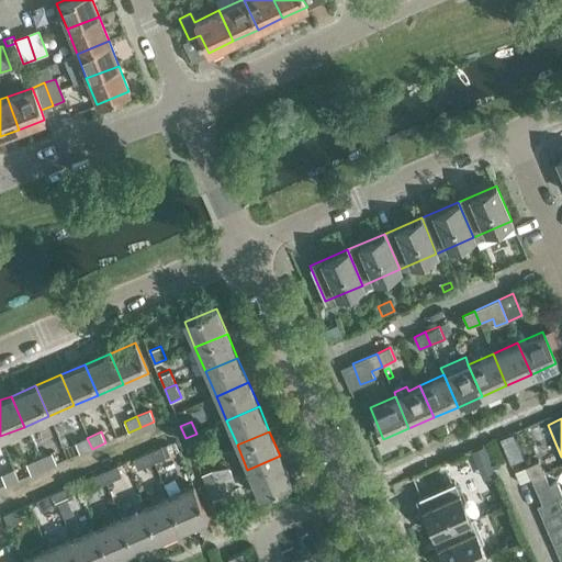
[(197,434),(186,438),(191,452),(202,447),(197,434)]
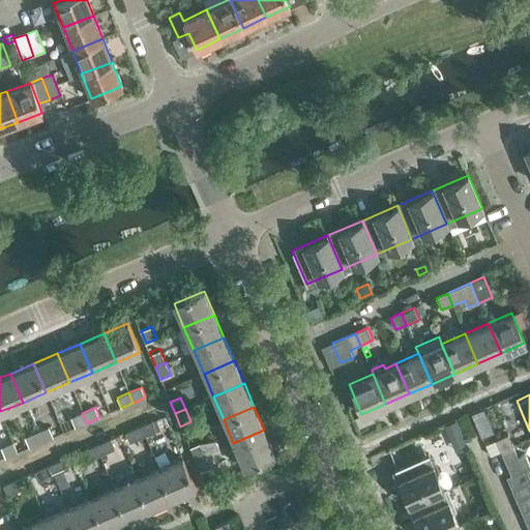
[(87,423),(82,413),(70,417),(75,429),(87,423)]
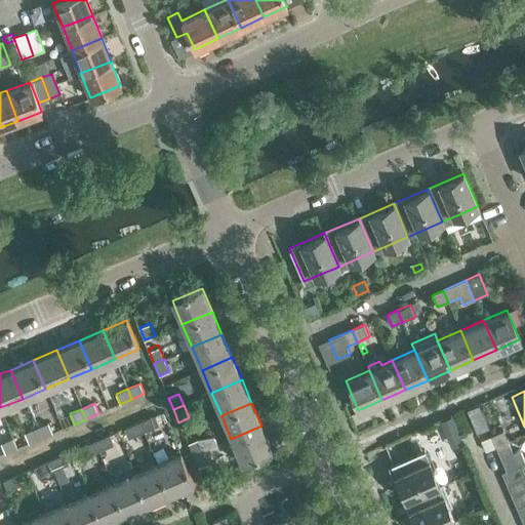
[(485,412),(473,417),(476,426),(478,430),(487,426),(490,425),(485,412)]
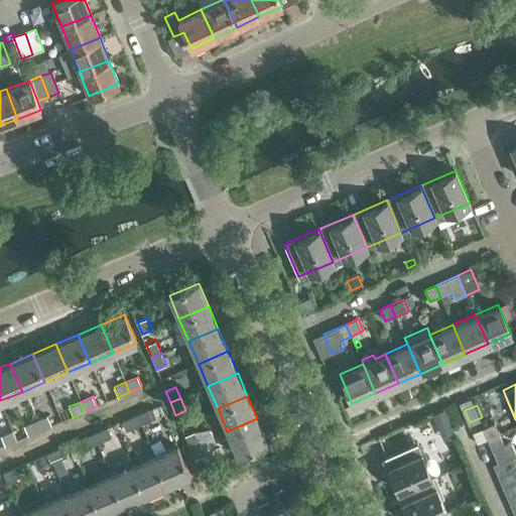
[(445,408),(433,413),(438,426),(450,421),(445,408)]
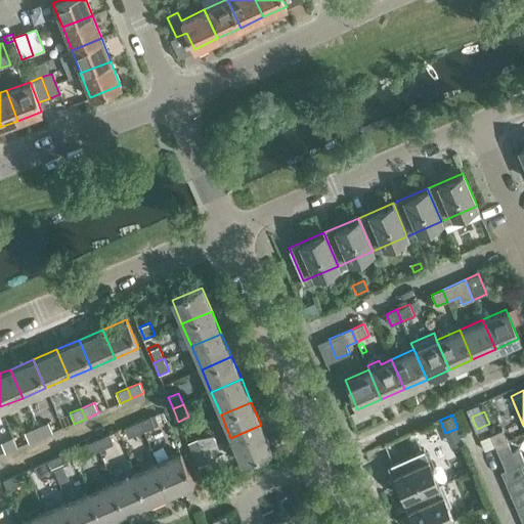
[(143,431),(158,425),(155,416),(140,422),(143,431)]
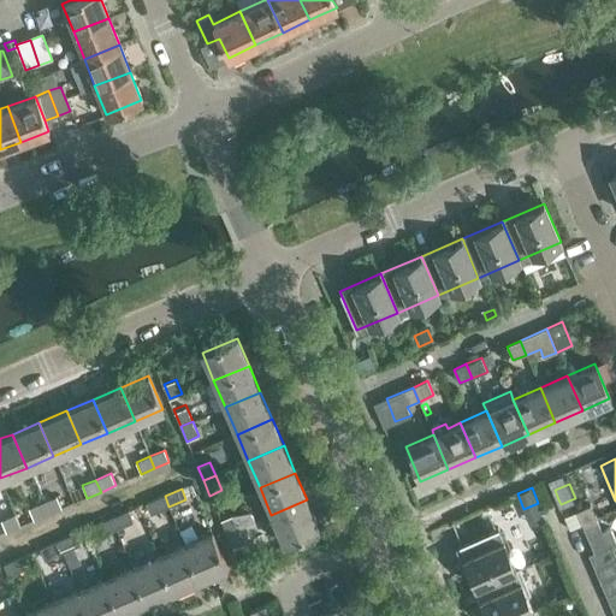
[(169,507),(165,496),(147,503),(150,515),(169,507)]
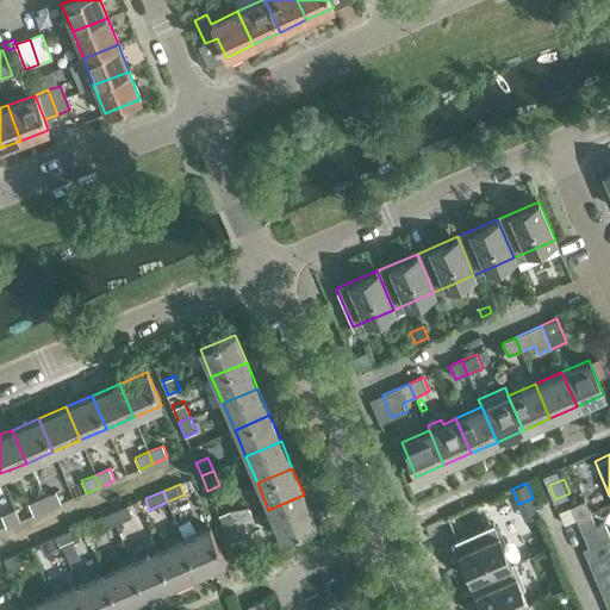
[(42,498),(47,509),(61,503),(56,492),(42,498)]
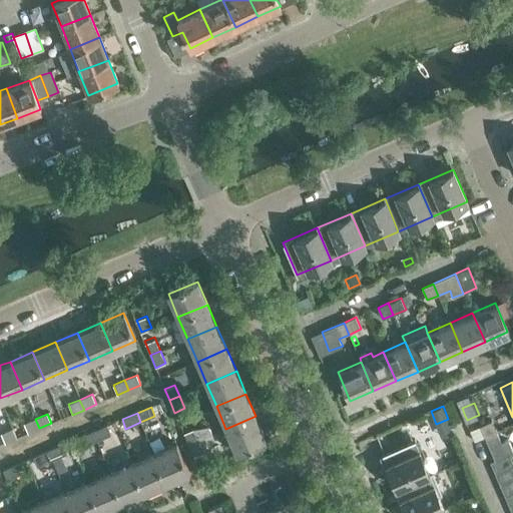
[(255,416),(225,429),(235,452),(266,439),(255,416)]
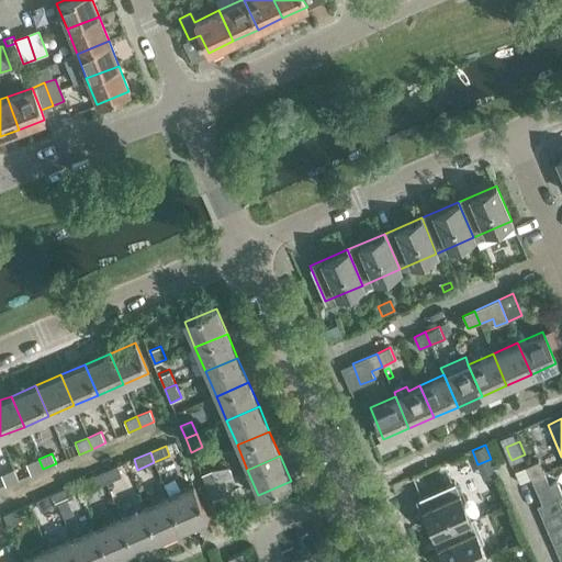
[(38,459),(26,464),(30,474),(43,469),(38,459)]
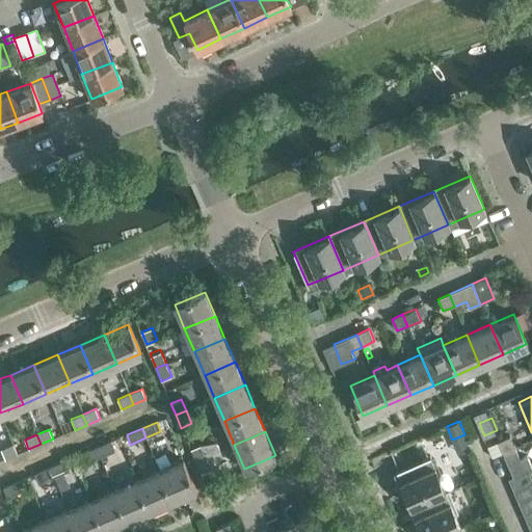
[(510,436),(498,442),(502,452),(514,446),(510,436)]
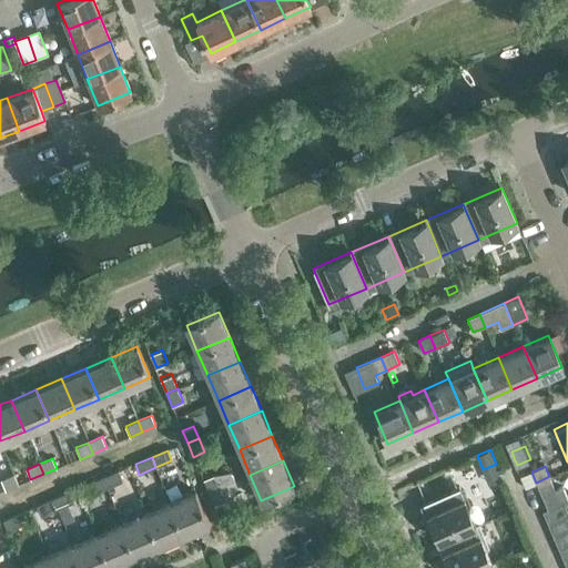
[(107,488),(123,480),(119,472),(102,478),(107,488)]
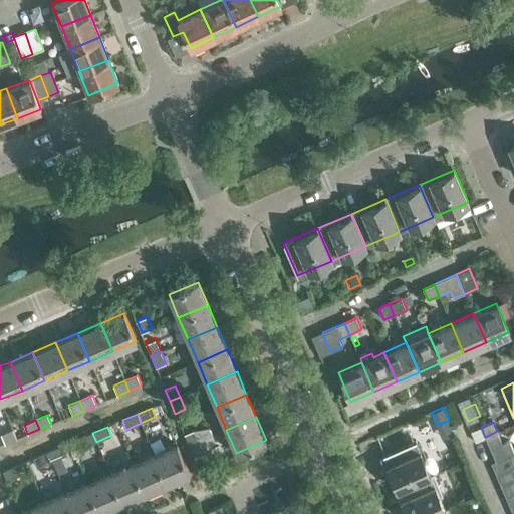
[(1,435),(5,444),(17,440),(12,429),(1,435)]
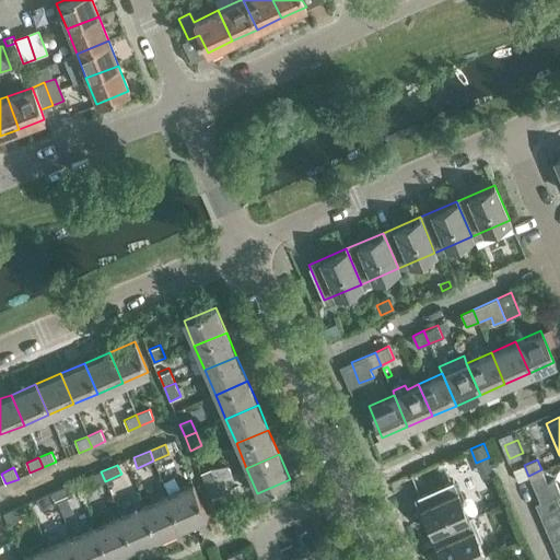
[(217,481),(212,469),(201,474),(205,486),(217,481)]
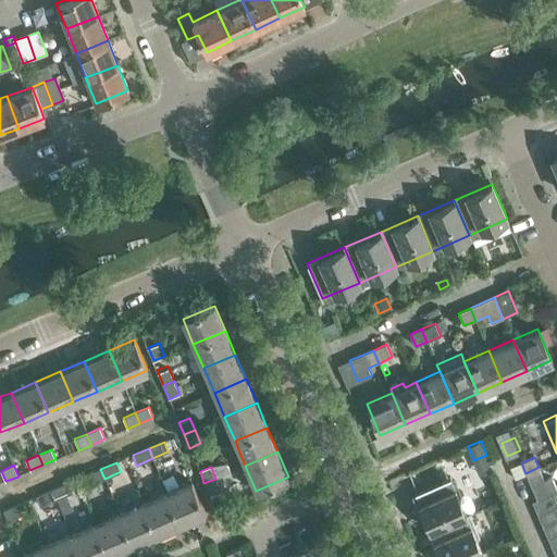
[(539,467),(525,473),(535,497),(556,489),(552,478),(545,481),(539,467)]
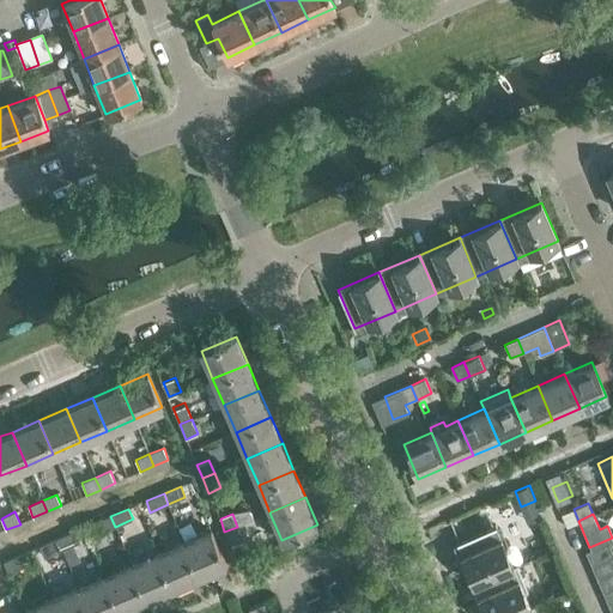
[(115,527),(110,516),(92,525),(97,535),(115,527)]
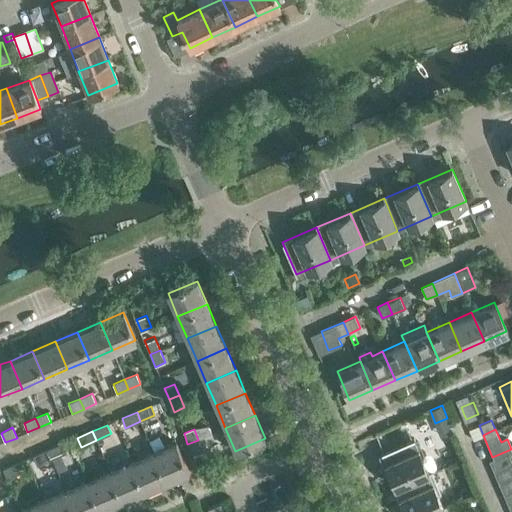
[(395,486),(427,473),(412,438),(381,452),(395,486)]
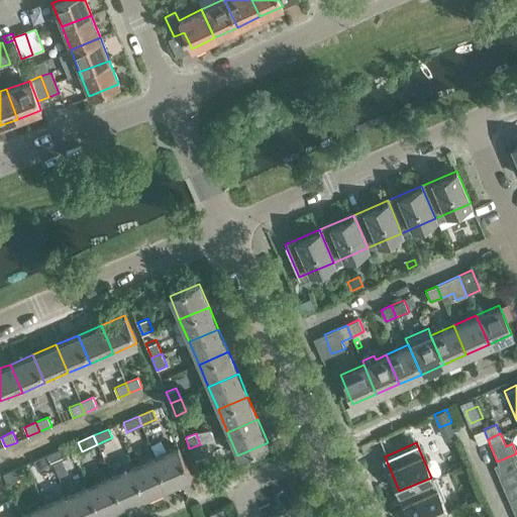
[(200,444),(189,448),(194,461),(205,457),(200,444)]
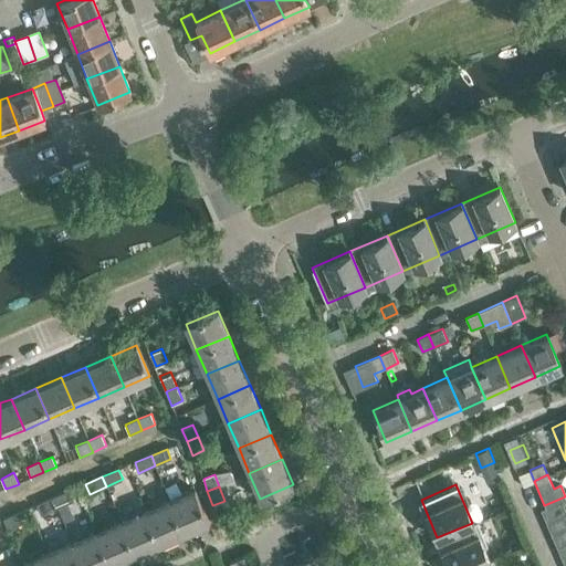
[(169,499),(184,532),(209,521),(195,489),(169,499)]
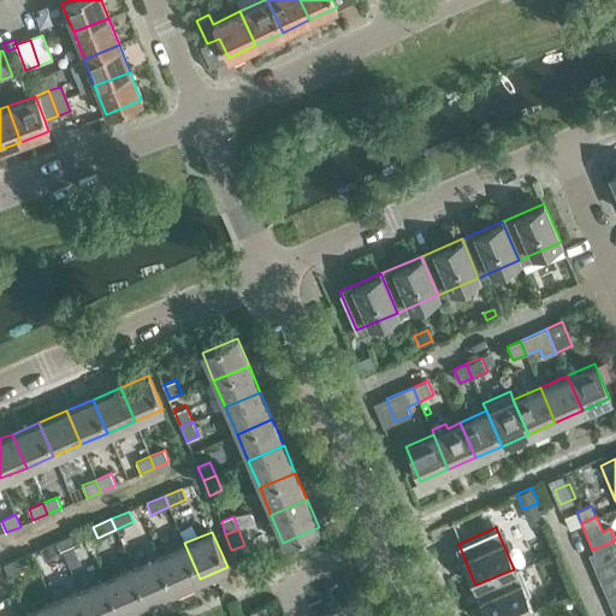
[(63,552),(80,545),(76,534),(58,542),(63,552)]
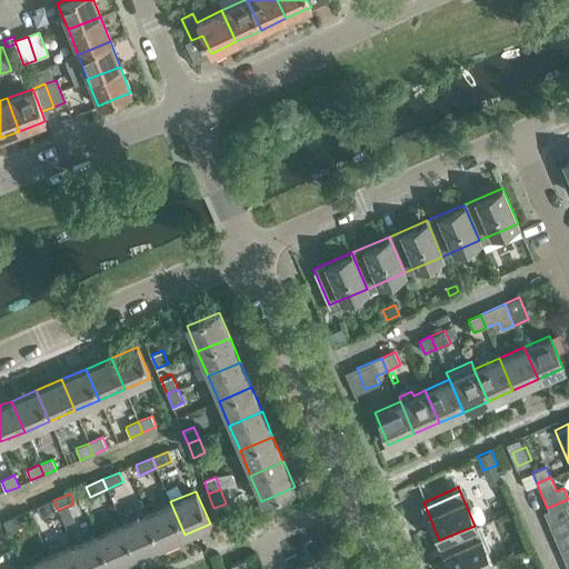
[(553,536),(568,528),(568,521),(568,518),(568,517),(568,513),(566,505),(568,502),(568,501),(568,499),(547,508),(548,511),(543,512),(553,536)]
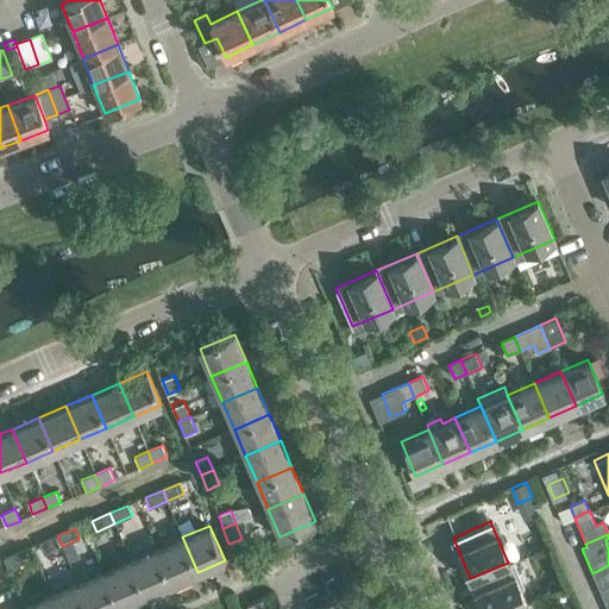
[(62,546),(57,535),(43,541),(46,552),(62,546)]
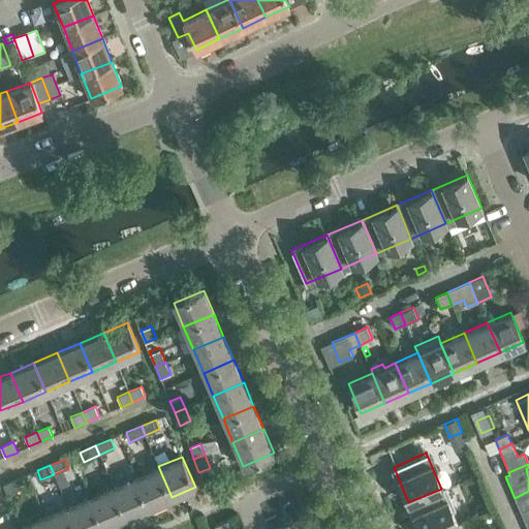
[(135,476),(149,506),(172,497),(158,466),(135,476)]
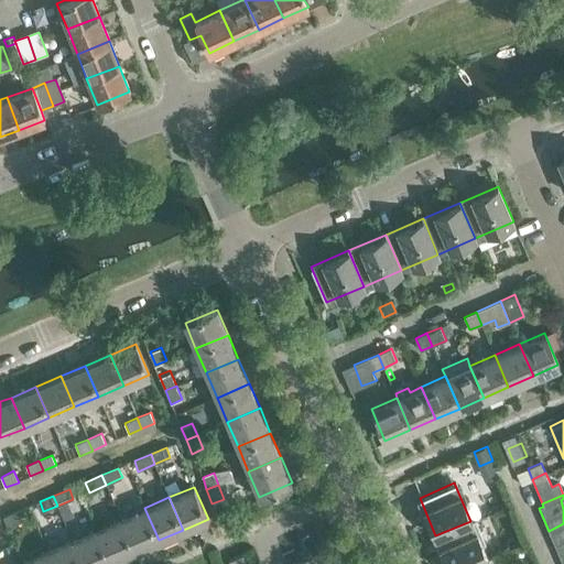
[(120,518),(134,551),(159,540),(144,508),(120,518)]
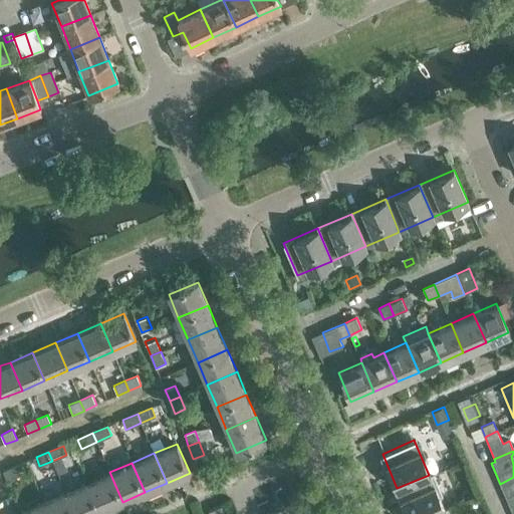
[(19,465),(4,471),(7,480),(23,474),(19,465)]
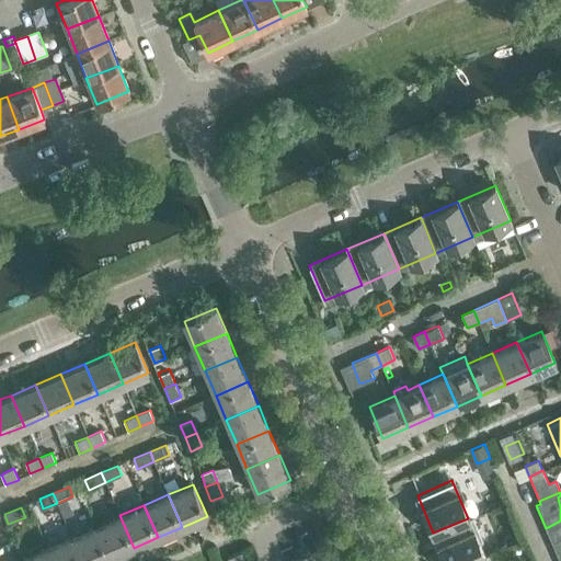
[(134,548),(119,515),(95,526),(110,558),(134,548)]
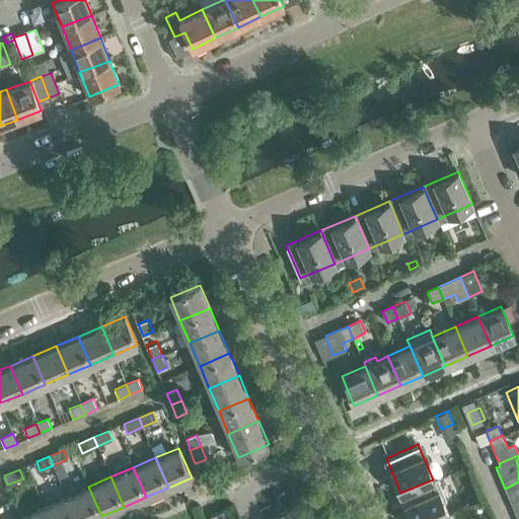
[(433,479),(400,493),(411,518),(435,518),(448,514),(433,479)]
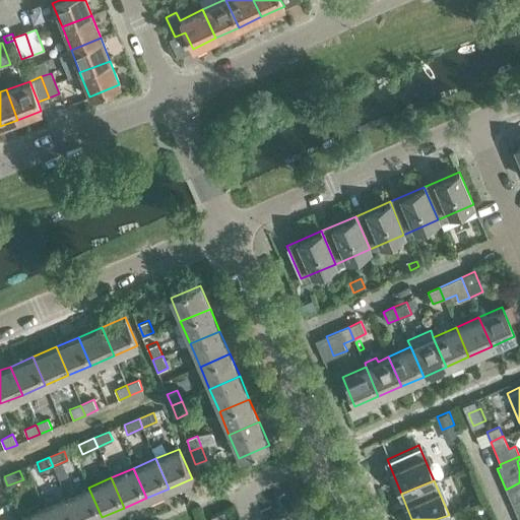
[(519,482),(506,490),(516,512),(519,509),(519,482)]
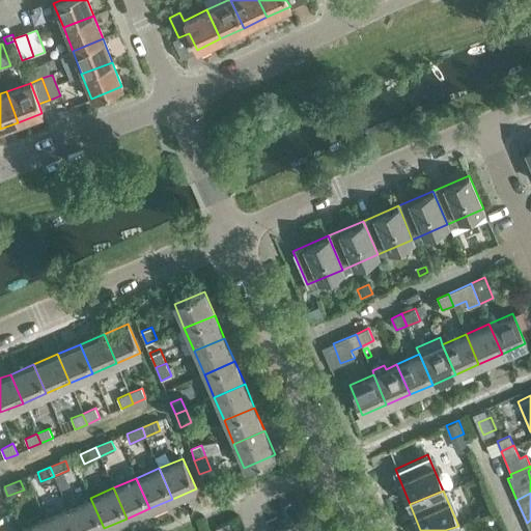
[(67,507),(77,530),(96,530),(104,528),(90,498),(67,507)]
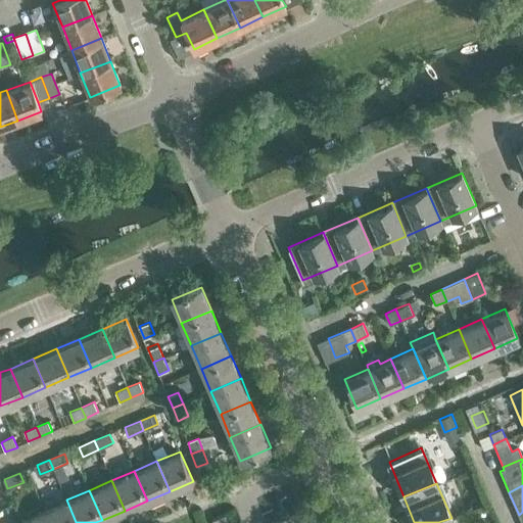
[(44,510),(49,522),(76,522),(66,500),(44,510)]
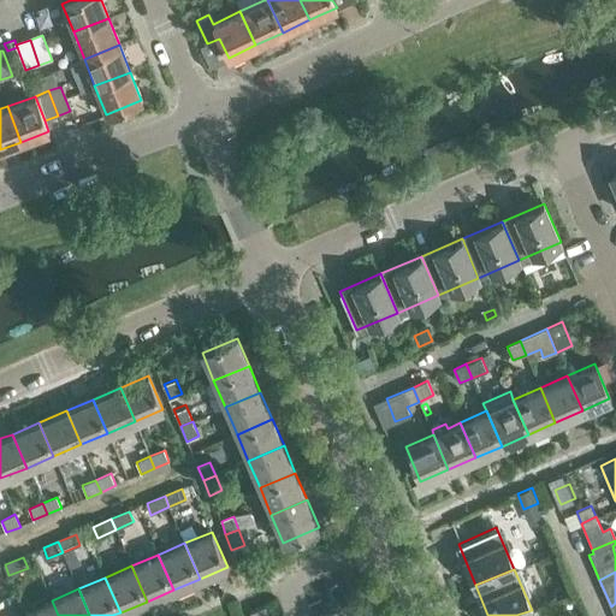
[(58,615),(52,600),(24,612),(25,615),(58,615)]
